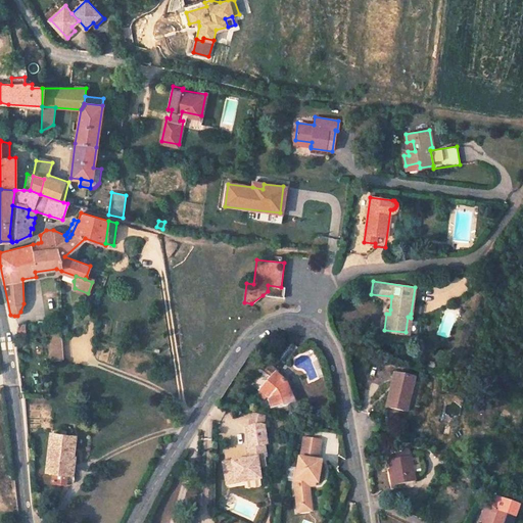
[(268,291),(263,295),(284,297),(285,287),(281,287),(268,285),(268,291)]
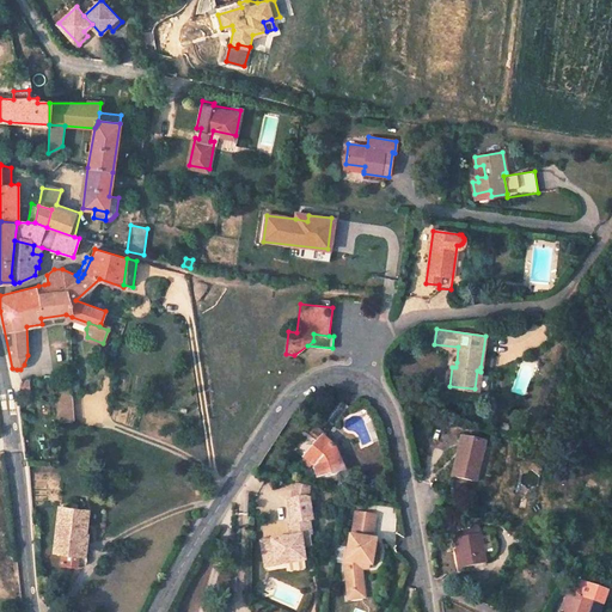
[(304,458),(313,466),(317,477),(338,472),(331,446),(329,445),(326,441),(323,436),(317,432),(312,428),(294,450),(304,458)]
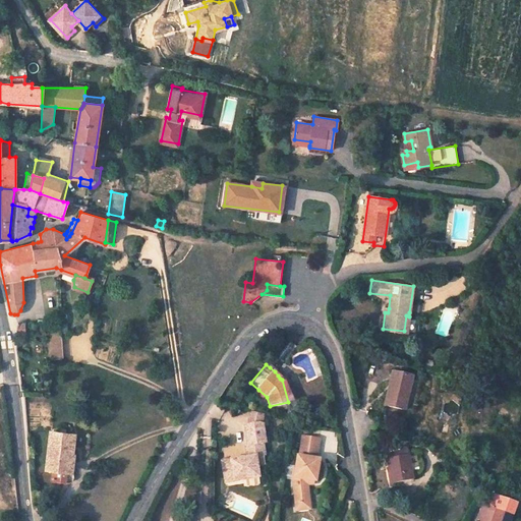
[(412,377),(393,372),(386,405),(405,410),(412,377)]
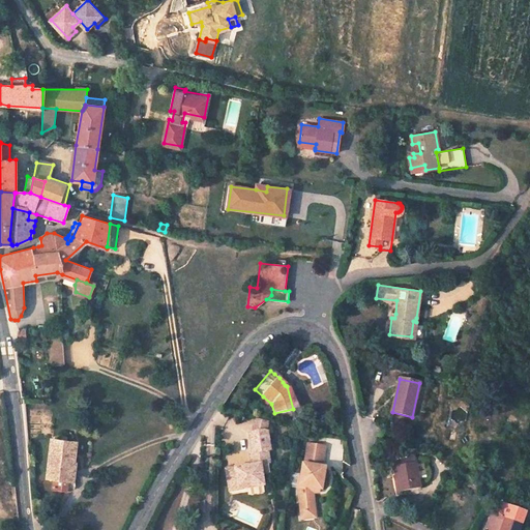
[(227,469),(228,482),(237,481),(238,490),(264,486),(262,474),(269,473),(267,463),(270,463),(268,450),(271,450),(268,432),(271,421),(257,418),(253,433),(251,433),(253,452),(251,452),(252,465),(227,469)]
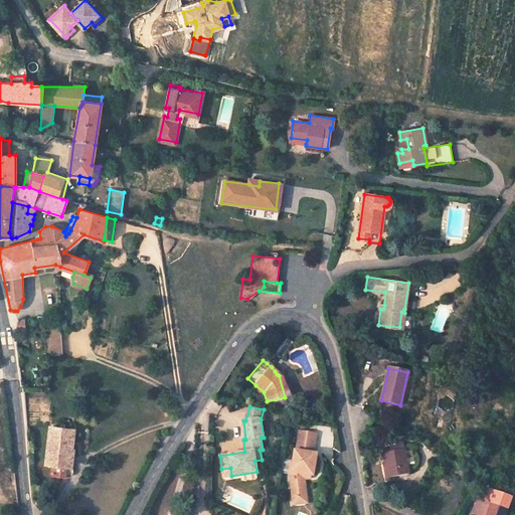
[(73,430),(49,426),(45,464),(51,465),(50,475),(68,477),(69,476),(70,476),(72,474),(73,471),(73,469),(69,468),(72,444),(73,430)]
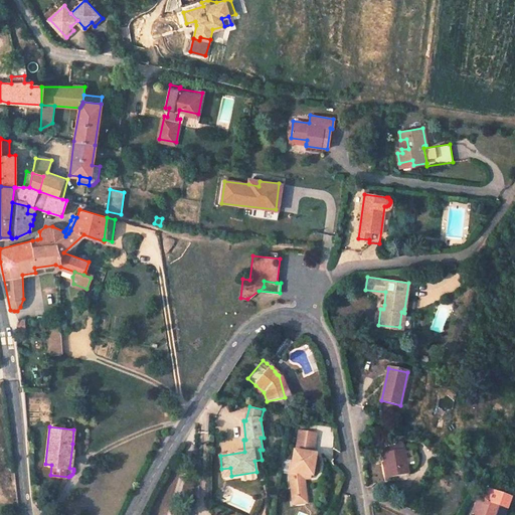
[(316,434),(300,431),(296,450),(312,453),(316,434)]
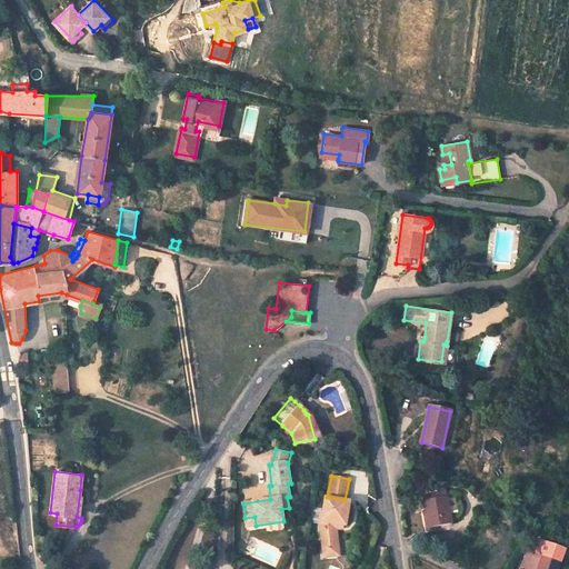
[(445,490),(423,495),(425,501),(446,498),(445,490)]
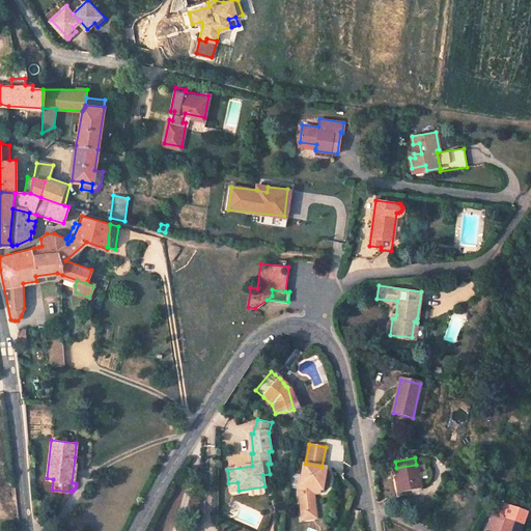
[(305,464),(304,464),(299,492),(301,513),(314,512),(312,491),(322,490),(326,468),(322,467),(305,464)]
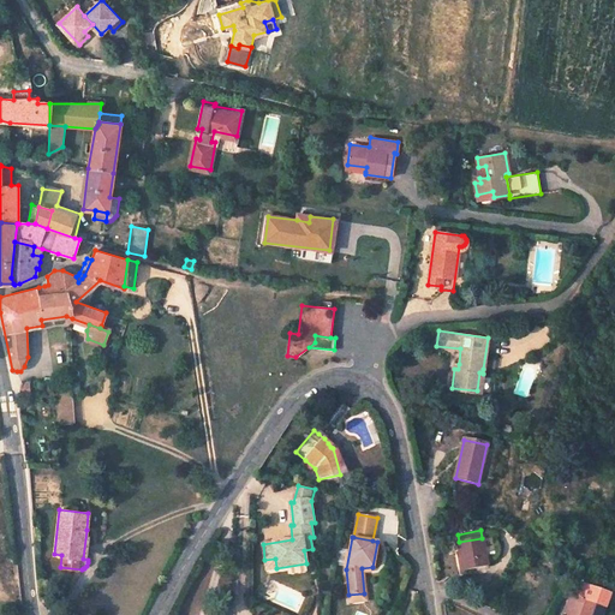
[(459,542),(458,542),(463,569),(488,565),(482,538),(459,542)]
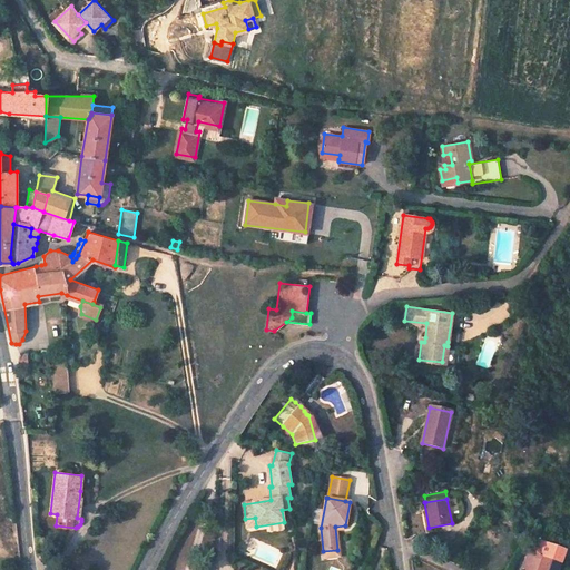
[(255,518),(245,519),(247,528),(256,527),(255,518)]
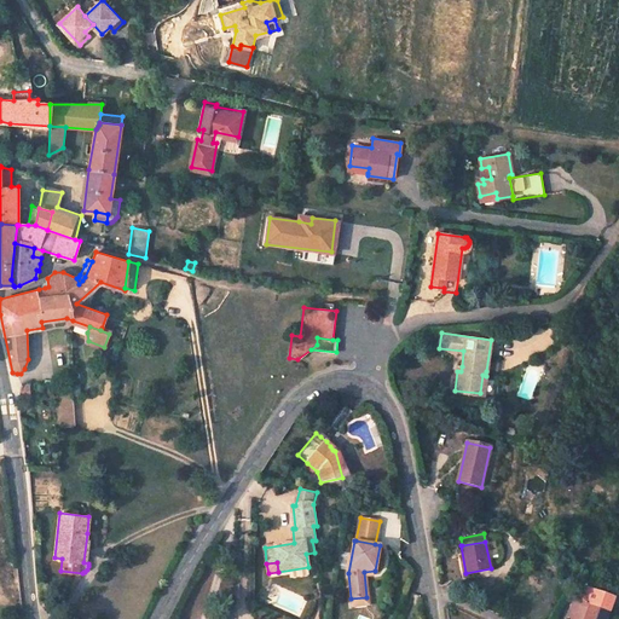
[(579,600),(576,599),(568,615),(572,618),(579,600)]
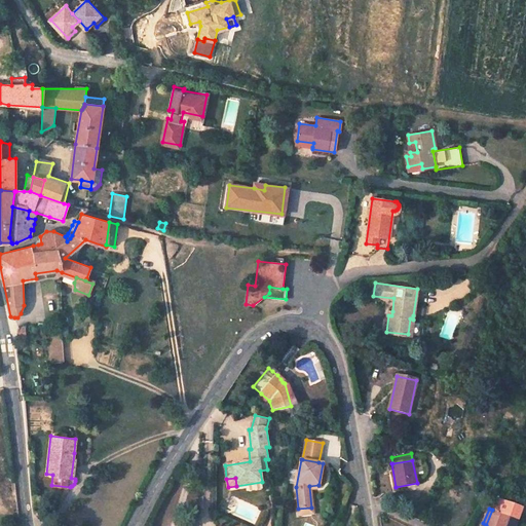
[(505,525),(510,517),(492,510),(486,525),(485,525),(505,525)]
